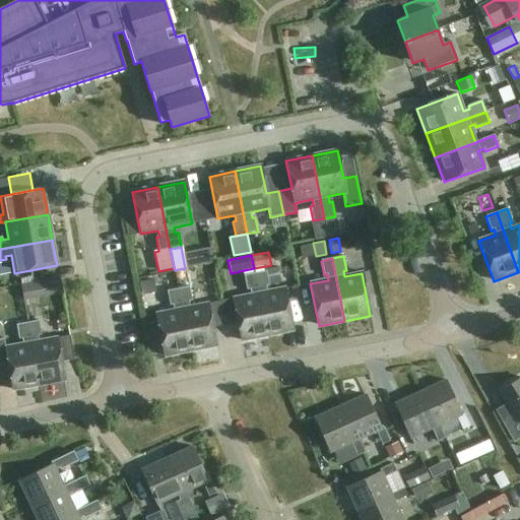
[(279,269),(266,271),(269,285),(282,283),(279,269)]
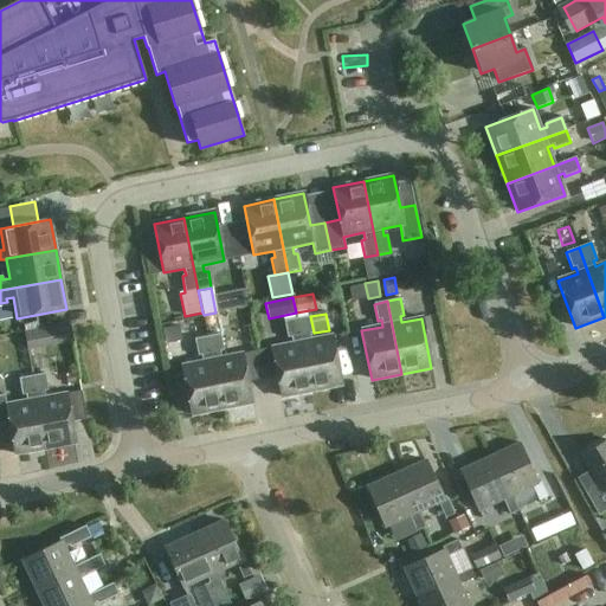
[(297,318),(311,392),(341,386),(331,336),(311,341),(310,334),(314,333),(310,316),(297,318)]
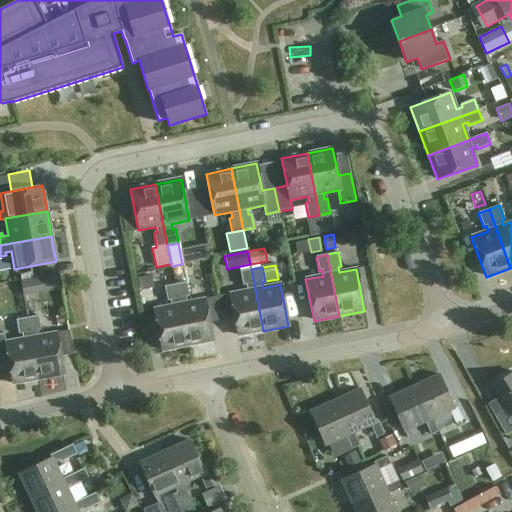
[(263,331),(251,269),(240,272),(243,286),(246,285),(247,291),(229,294),(238,336),(263,331)]
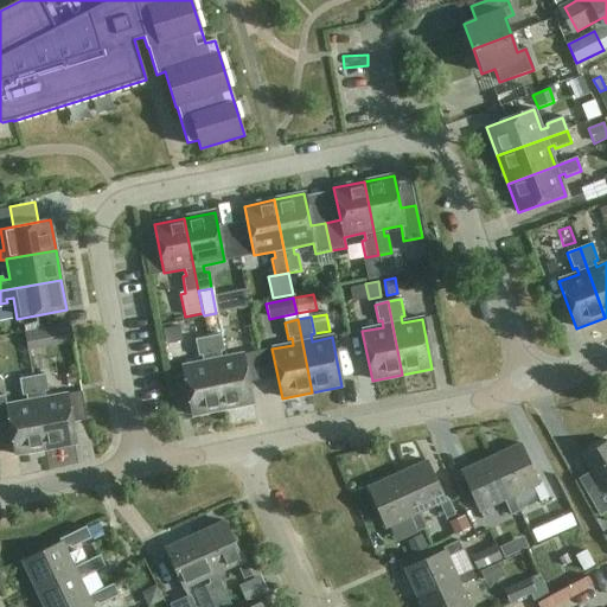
[(46,347),(43,328),(24,332),(27,351),(46,347)]
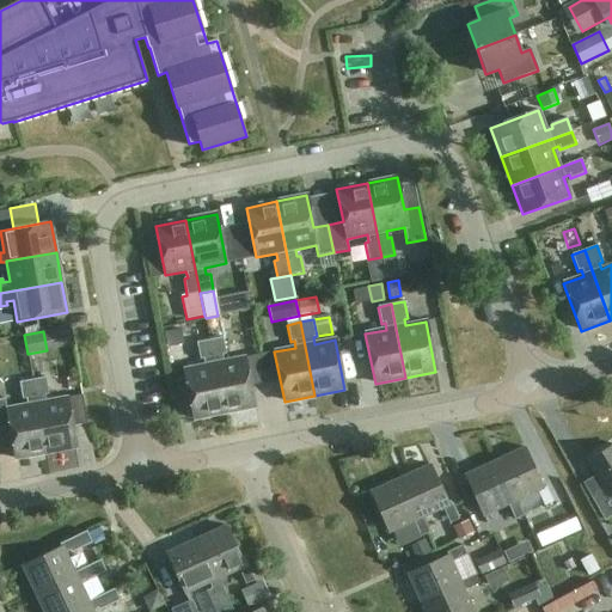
[(209,341),(224,414),(255,408),(244,357),(224,362),(222,355),(226,355),(222,337),(209,341)]
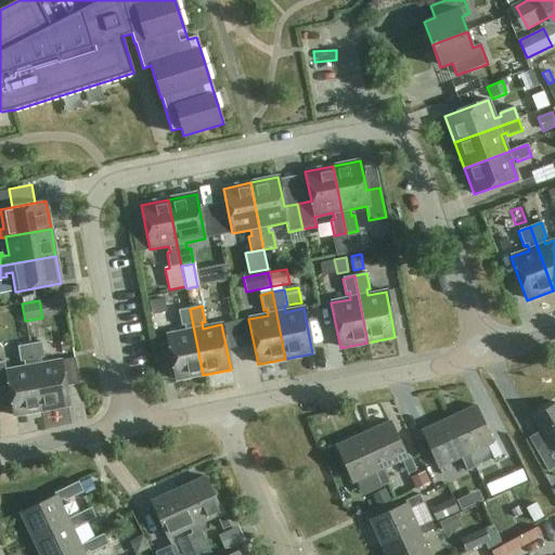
[(203,375),(190,309),(178,311),(181,326),(184,325),(185,332),(167,335),(176,381),(203,375)]
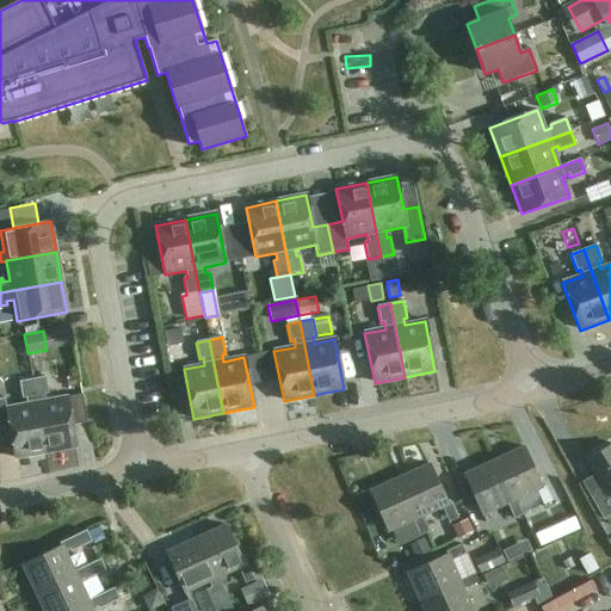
[(32,380),(45,452),(76,448),(67,397),(47,401),(44,395),(49,394),(45,377),(32,380)]
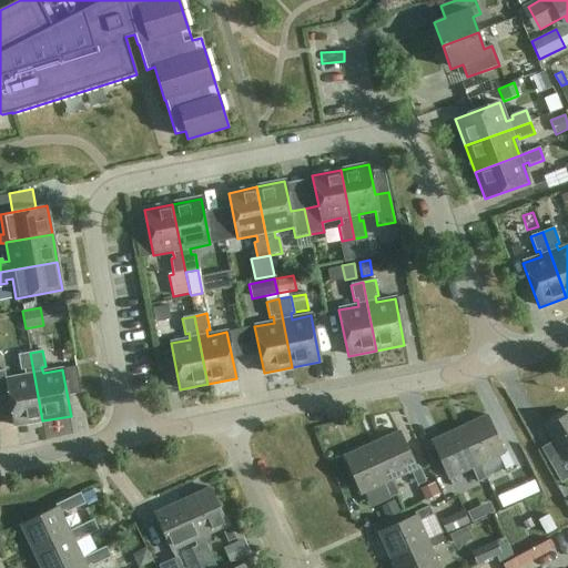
[(42,421),(30,353),(18,355),(20,371),(23,369),(24,376),(6,379),(4,369),(0,369),(0,397),(9,396),(14,426),(42,421)]
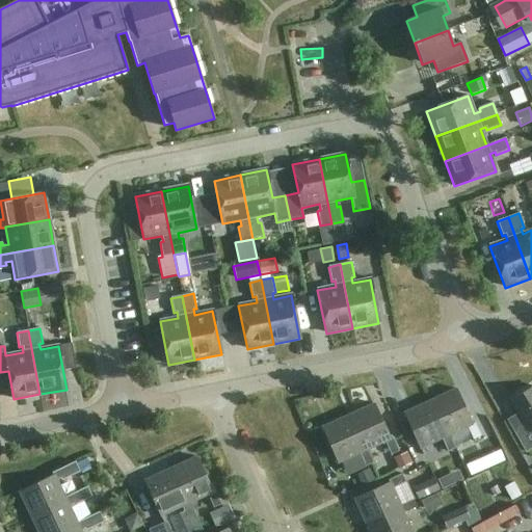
[(531,387),(510,400),(526,426),(515,433),(531,461),(531,387)]
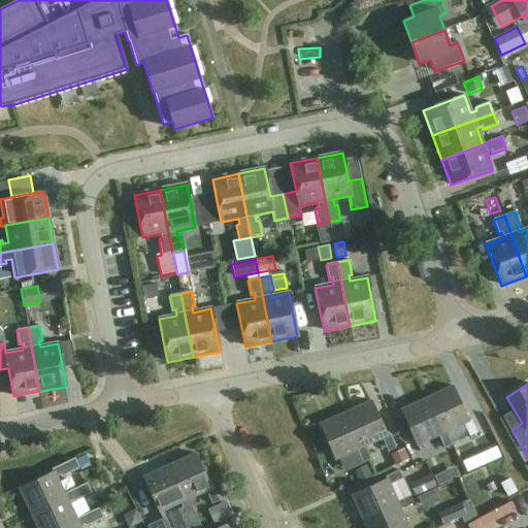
[(427,399),(449,448),(452,447),(446,433),(463,426),(469,438),(476,435),(470,422),(468,423),(452,388),(427,399)]
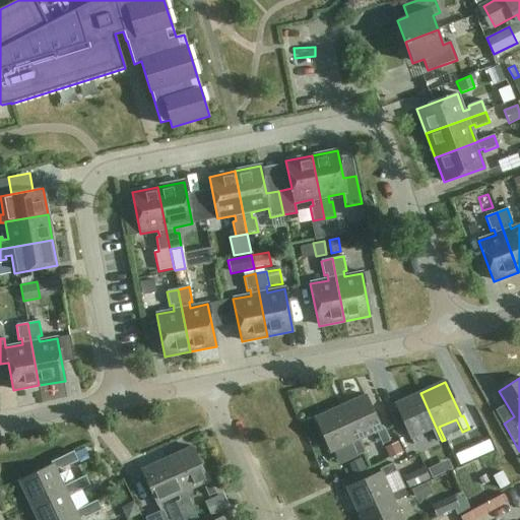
[(442,441),(420,393),(395,405),(410,440),(432,431),(438,443),(442,441)]
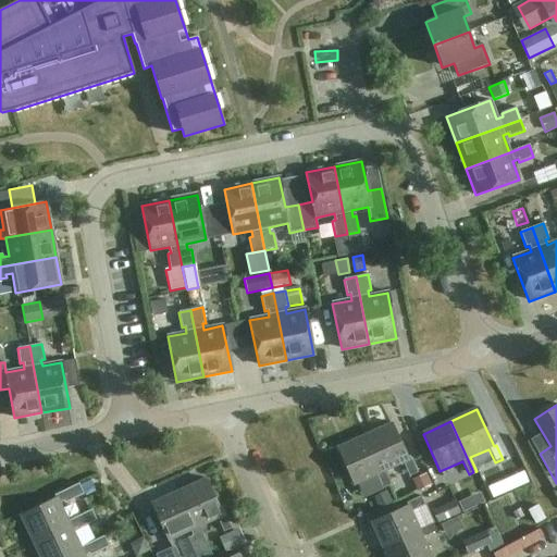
[(363,437),(385,487),(390,486),(383,472),(401,465),(408,479),(416,474),(409,460),(407,461),(391,425),(363,437)]
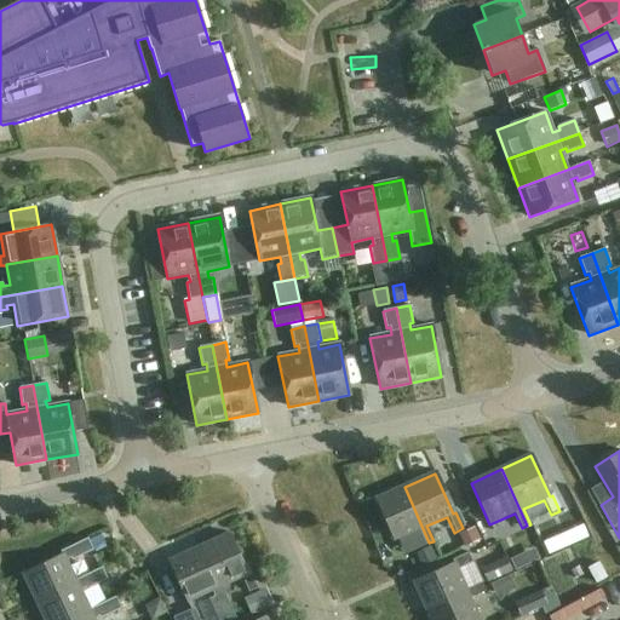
[(429,543),(405,487),(374,500),(392,541),(418,530),(424,545),(429,543)]
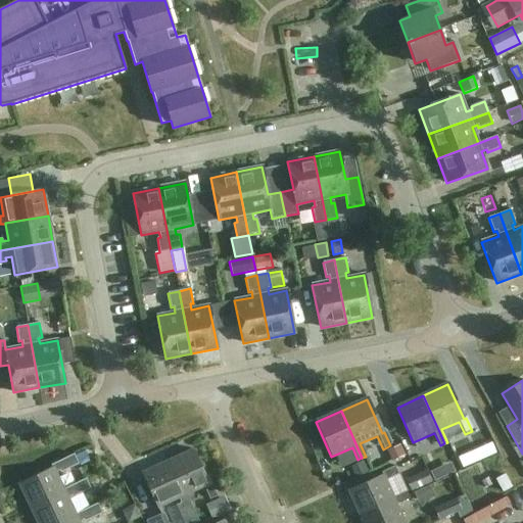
[(406,457),(400,446),(387,453),(392,463),(406,457)]
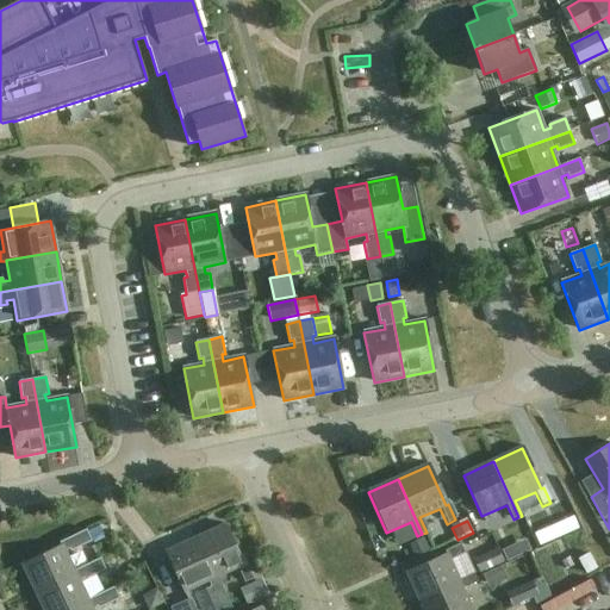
[(213,578),(217,577),(237,567),(243,583),(253,579),(246,564),(243,565),(224,524),(194,537),(213,578)]
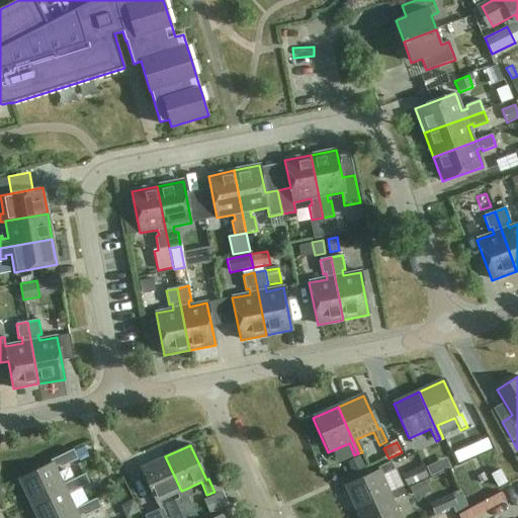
[(56,468),(68,462),(78,457),(75,449),(52,461),(53,463),(18,480),(30,505),(65,488),(64,485),(56,468)]
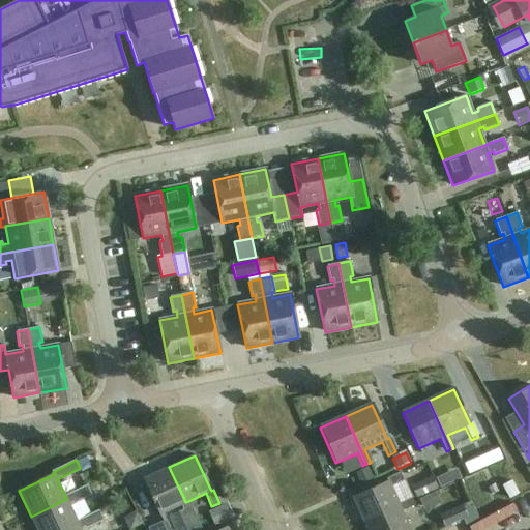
[(185,502),(169,467),(143,479),(159,514),(180,504),(186,518),(194,514),(188,501),(185,502)]
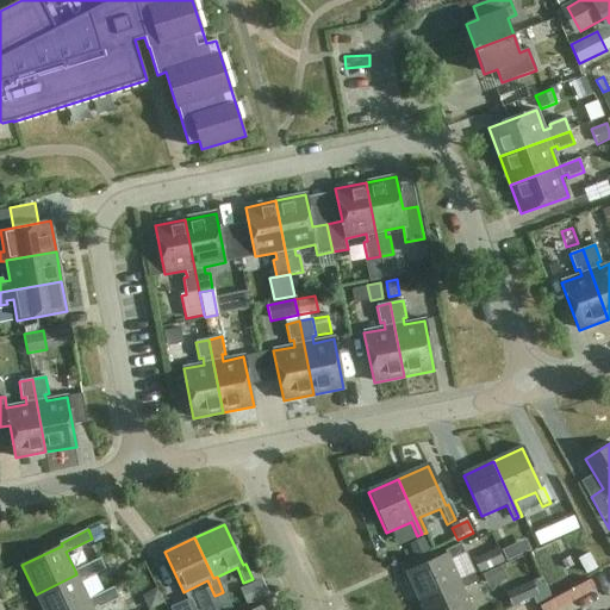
[(410,546),(416,559),(430,553),(424,540),(410,546)]
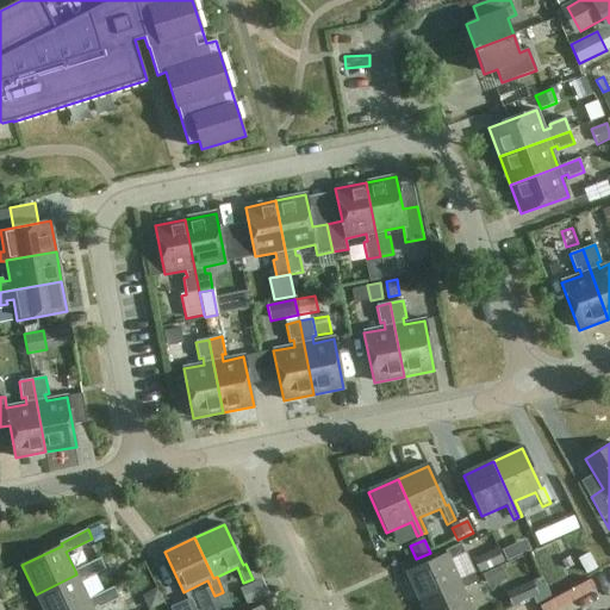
[(459,584),(458,580),(448,560),(464,554),(460,545),(444,552),(446,555),(405,572),(418,602),(459,584)]
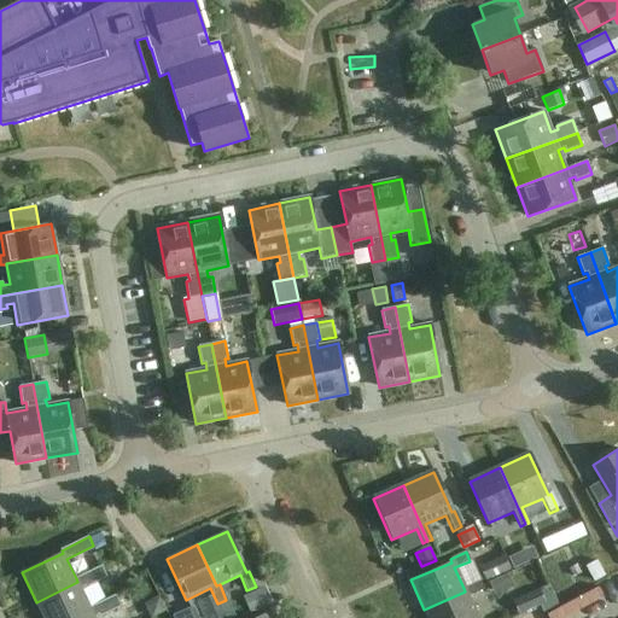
[(503,555),(481,566),(487,579),(509,569),(503,555)]
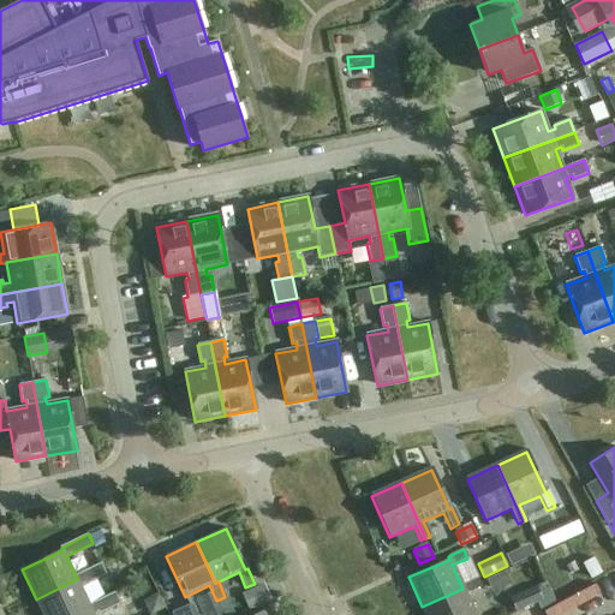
[(581,565),(590,579),(601,573),(592,559),(581,565)]
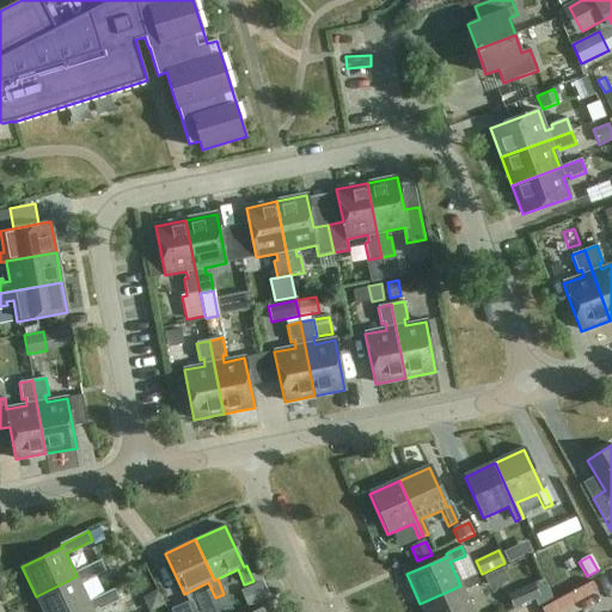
[(102,560),(75,573),(77,576),(36,597),(43,611),(77,611),(91,606),(89,601),(79,582),(106,569),(102,560)]
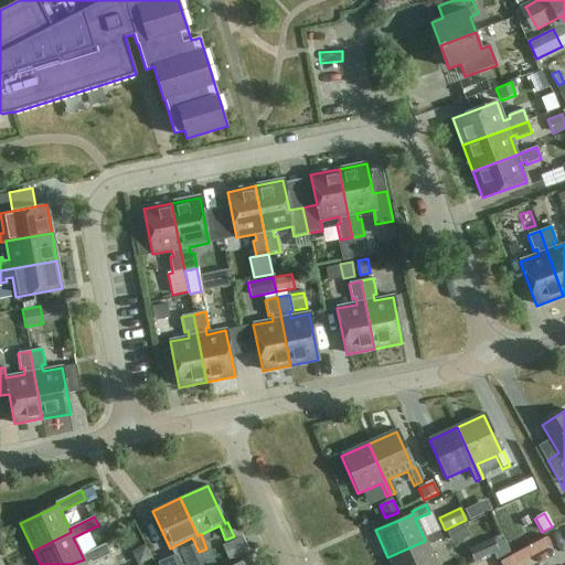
[(425,541),(387,557),(391,564),(435,564),(427,546),(441,540),(438,532),(424,537),(425,541)]
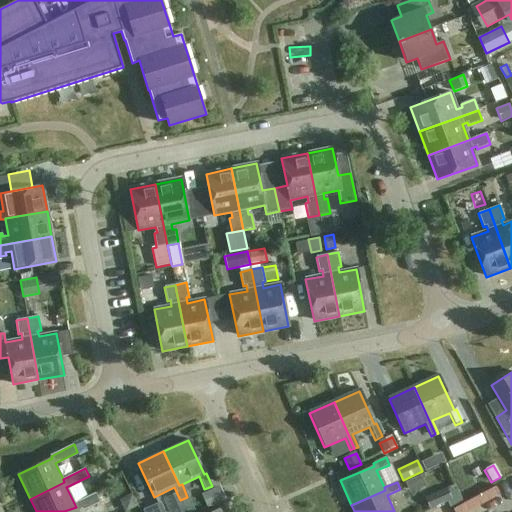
[(207,508),(226,499),(220,485),(201,494),(207,508)]
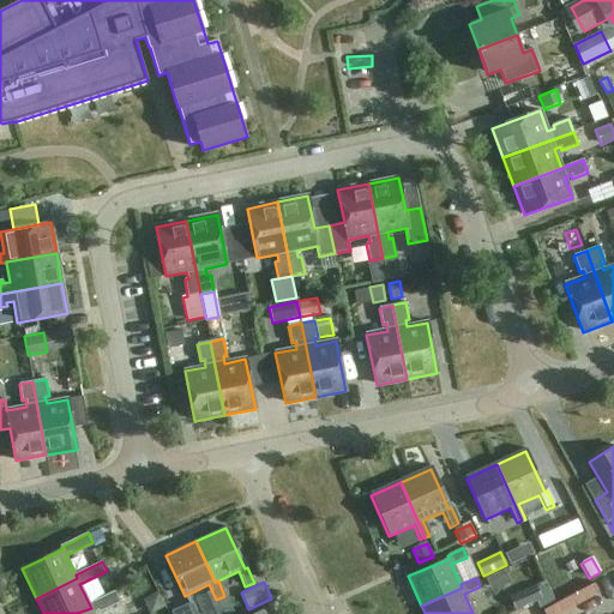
[(536,587),(542,599),(536,601),(540,609),(555,602),(547,582),(536,587)]
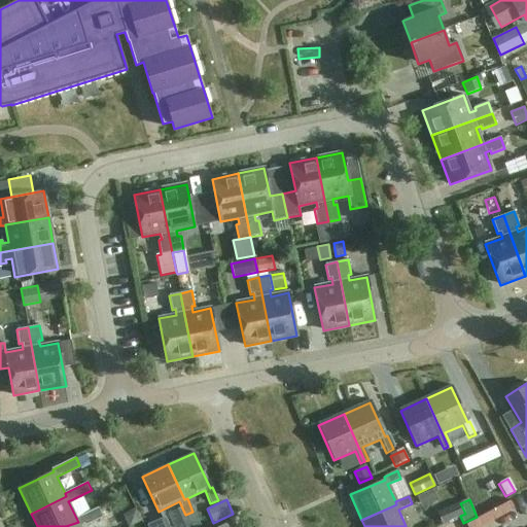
[(460,516),(465,514),(460,503),(459,501),(436,512),(443,524),(460,516)]
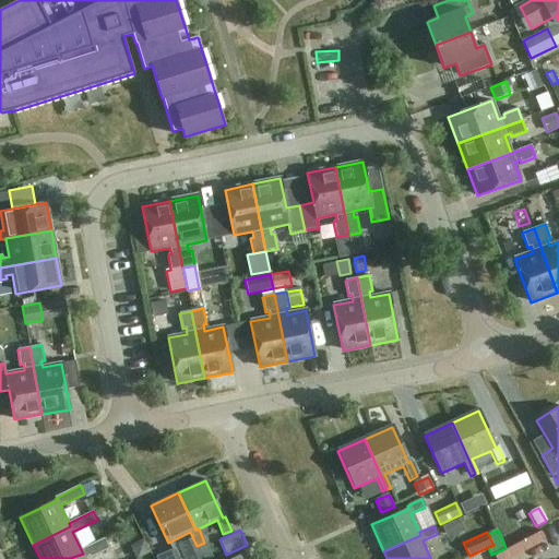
[(95,543),(81,549),(83,554),(70,558),(85,558),(98,551),(110,546),(106,538),(95,543)]
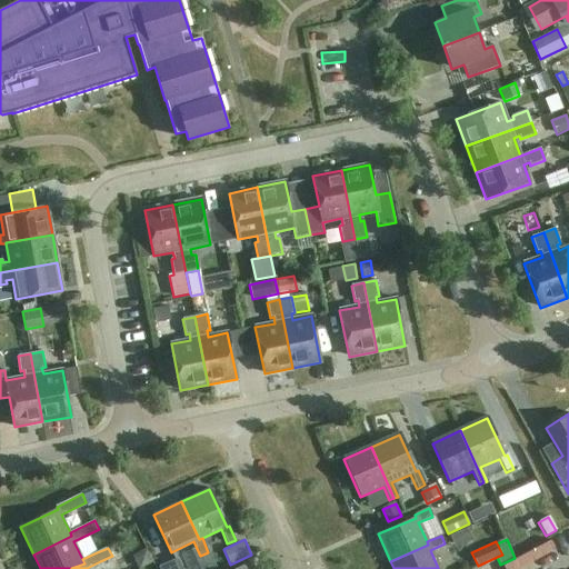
[(138,568),(139,568),(152,562),(146,549),(132,556),(138,568)]
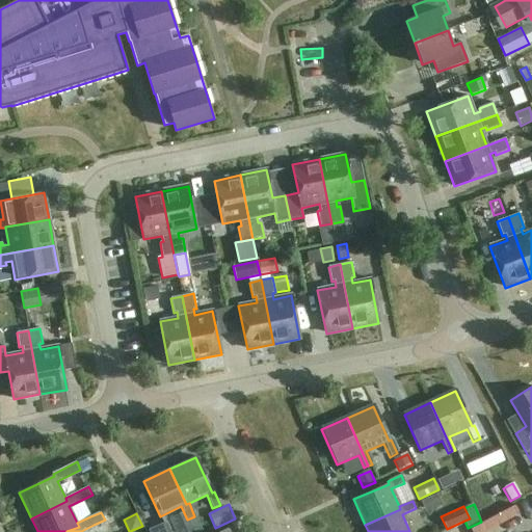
[(149,529),(149,531),(170,531),(166,522),(149,529)]
